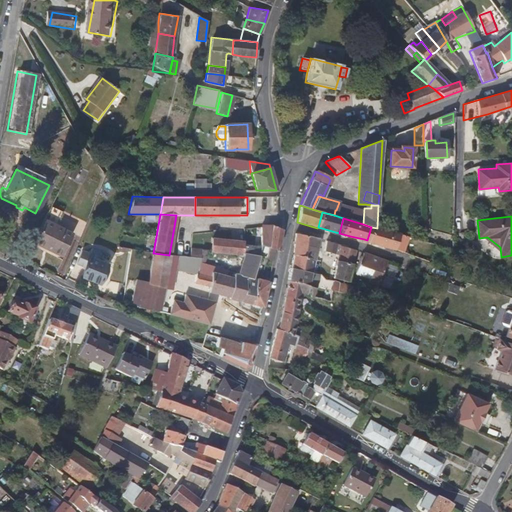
[(71,237),(42,223),(33,241),(46,248),(45,252),(60,259),(71,237)]
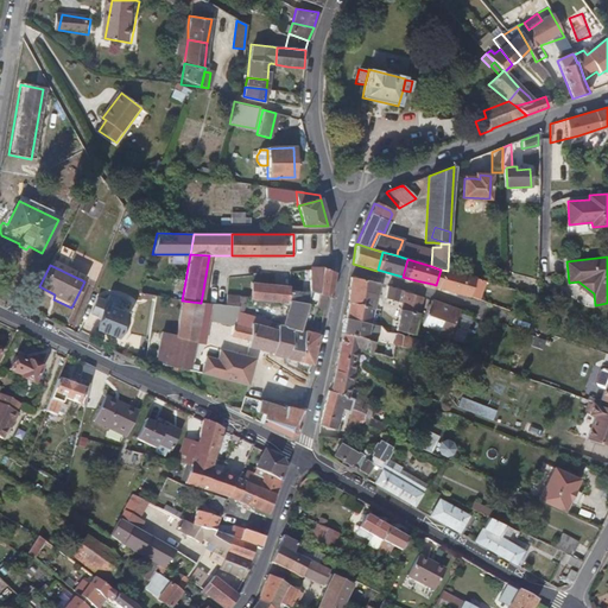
[(320,293),(327,296),(327,297),(329,298),(334,272),(322,267),(310,270),(310,283),(310,291),(320,293)]
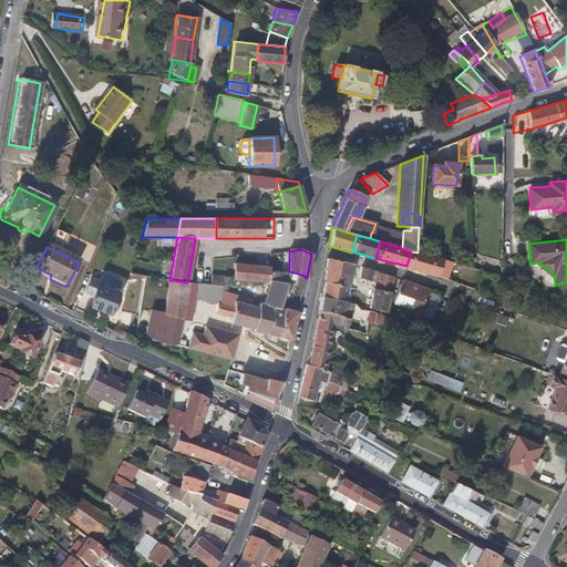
[(411,251),(406,266),(437,276),(442,260),(418,253),(411,251)]
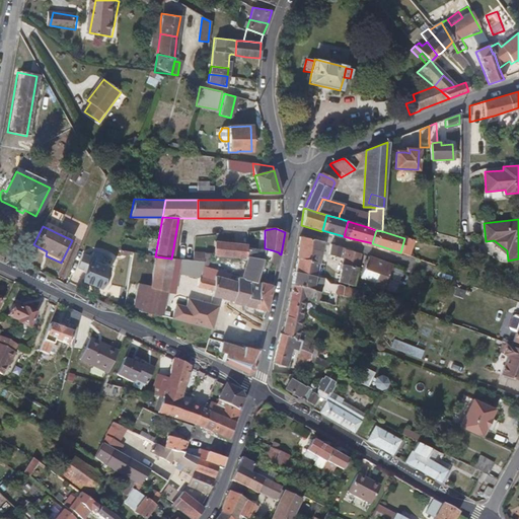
[(298,248),(296,260),(317,265),(322,242),(299,237),(297,248),(298,248)]
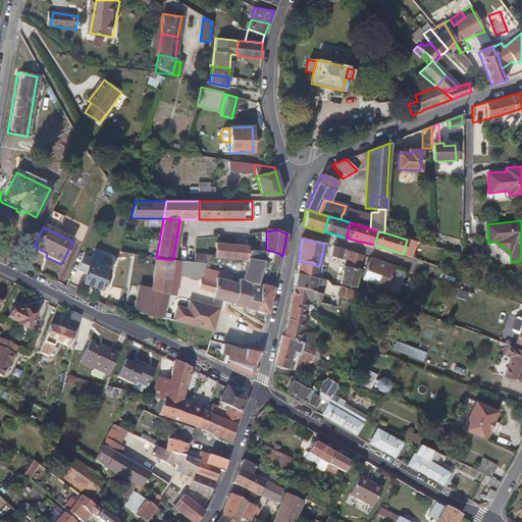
[(416,259),(422,244),(407,240),(403,254),(416,259)]
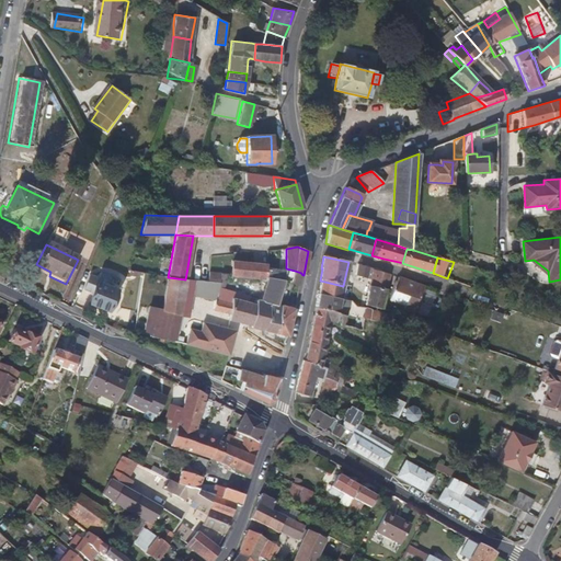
[(265,279),(266,265),(232,262),(230,275),(265,279)]
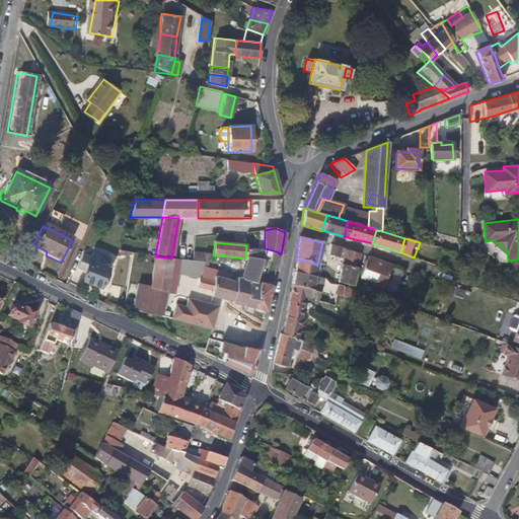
[(47,251),(33,244),(31,248),(46,255),(47,251)]
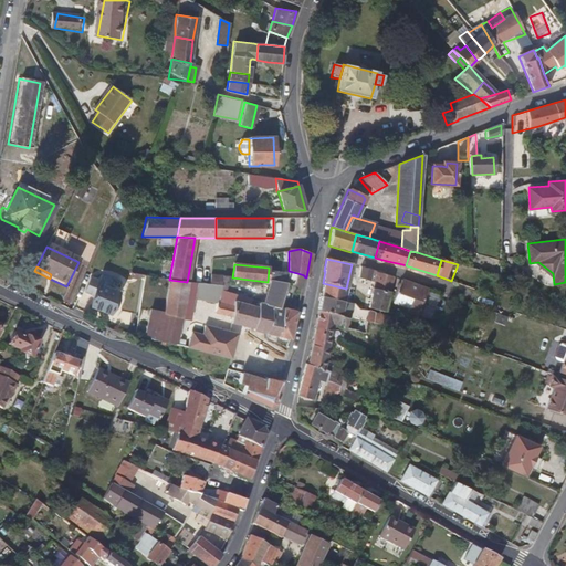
[(359,279),(370,282),(373,271),(362,268),(359,279)]
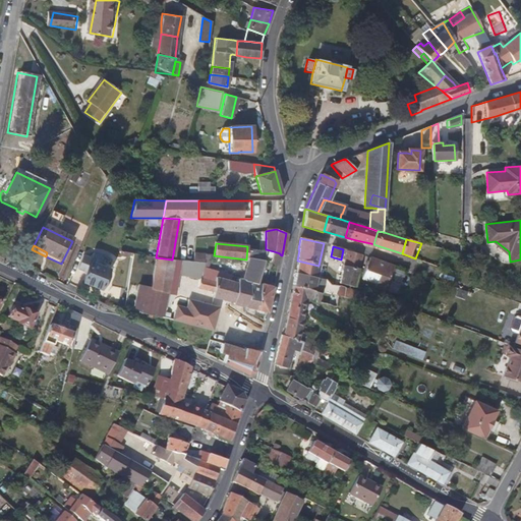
[(174,248),(172,259),(192,262),(194,253),(193,253),(193,249),(174,248)]
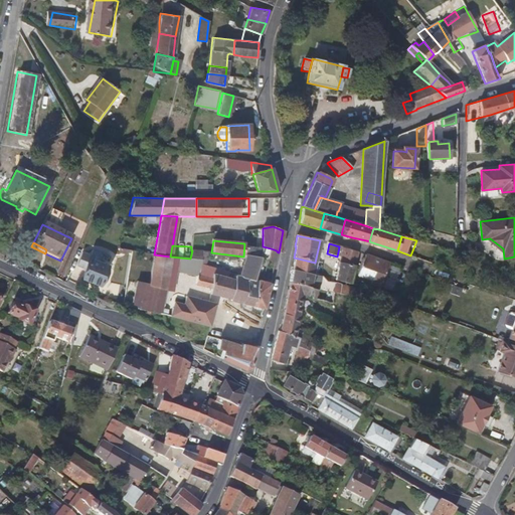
[(271,248),(263,246),(260,259),(259,263),(267,265),(268,261),(271,248)]
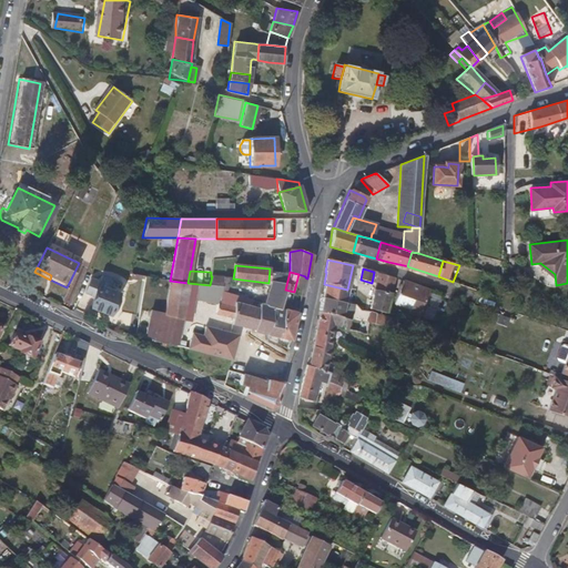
[(295,287),(302,290),(305,277),(305,276),(298,274),(295,287)]
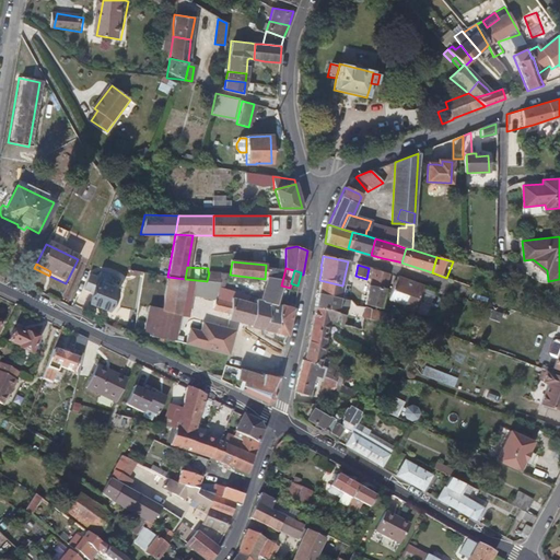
[(388,276),(373,270),(371,280),(369,288),(384,291),(385,290),(388,276)]
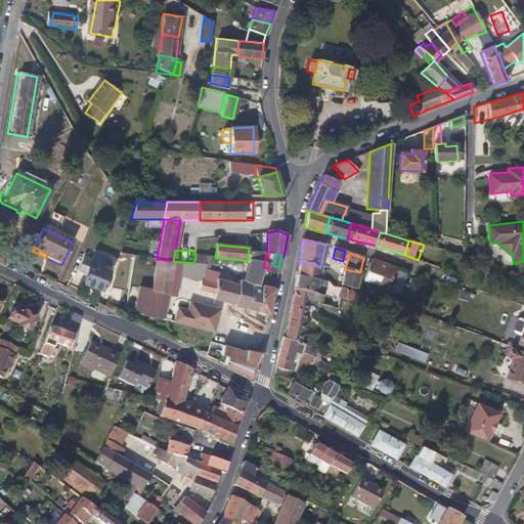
[(94,255),(92,260),(91,265),(103,269),(106,263),(104,259),(94,255)]
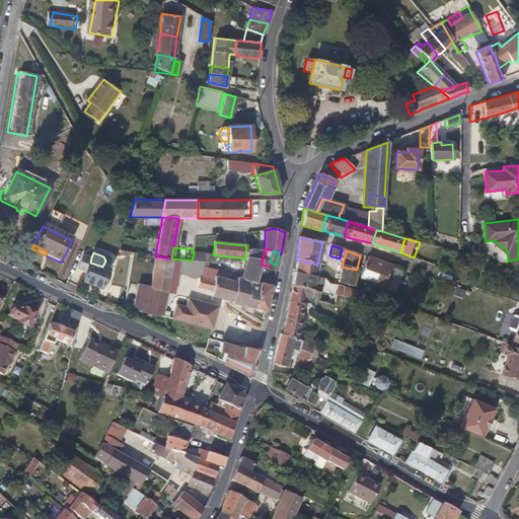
[(203,262),(204,253),(197,252),(196,261),(203,262)]
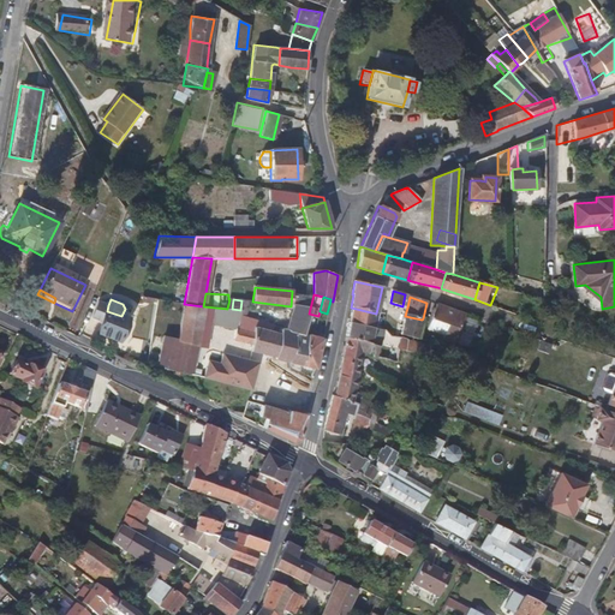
[(108,305),(99,302),(93,317),(102,322),(97,333),(119,341),(127,320),(121,316),(107,311),(108,305)]
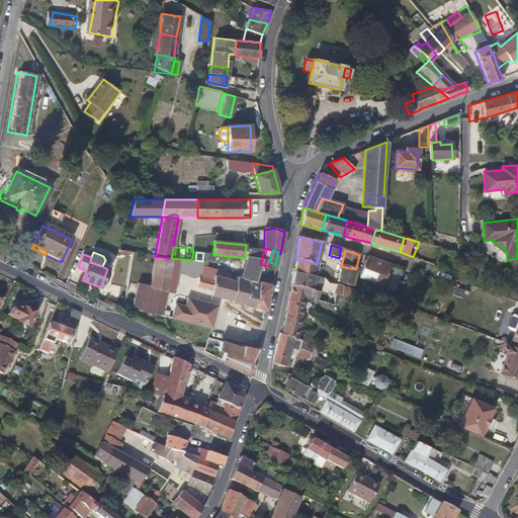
[(166,291),(171,258),(155,256),(150,286),(166,291)]
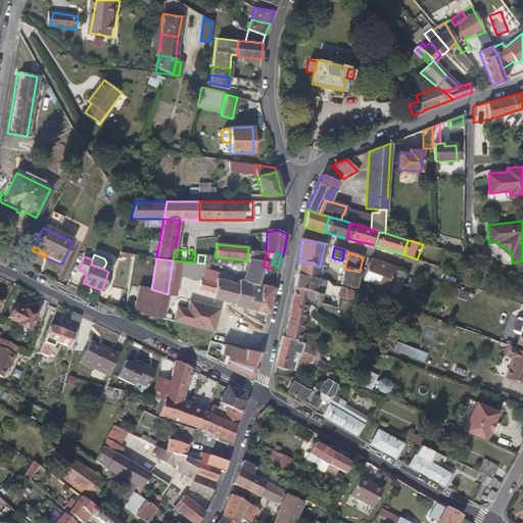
[(472,262),(465,258),(460,274),(459,275),(467,277),(472,262)]
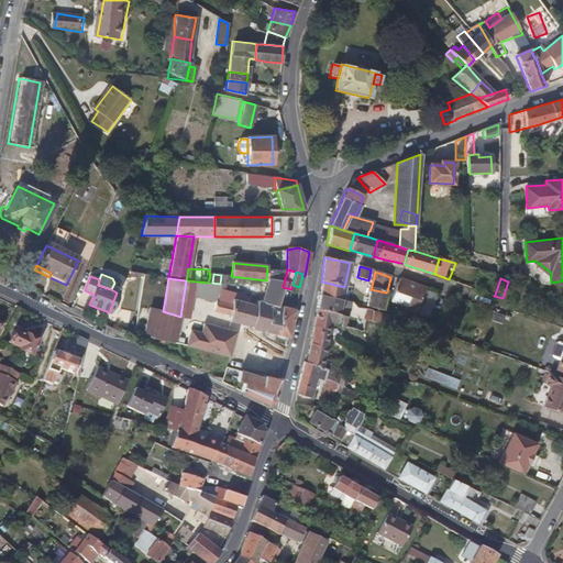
[(268,280),(265,295),(279,298),(283,287),(284,283),(268,280)]
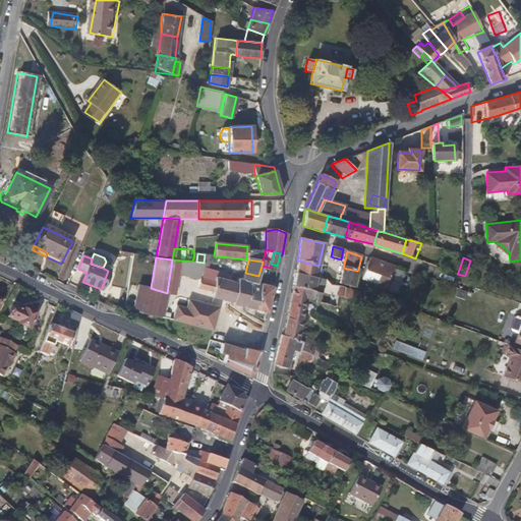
[(297,261),(294,275),(315,280),(315,278),(319,266),(297,261)]
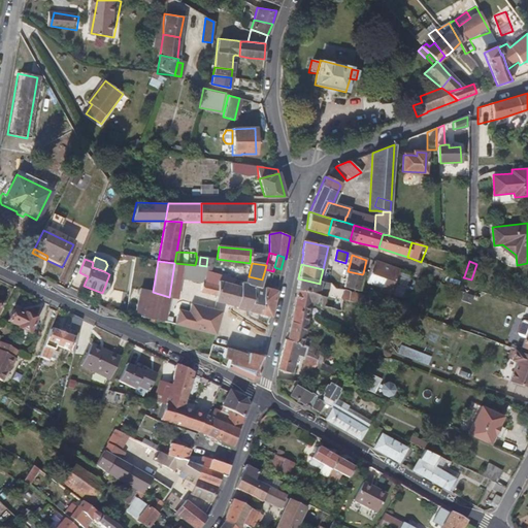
[(269,285),(273,271),(265,269),(262,279),(260,288),(264,289),(268,290),(269,285)]
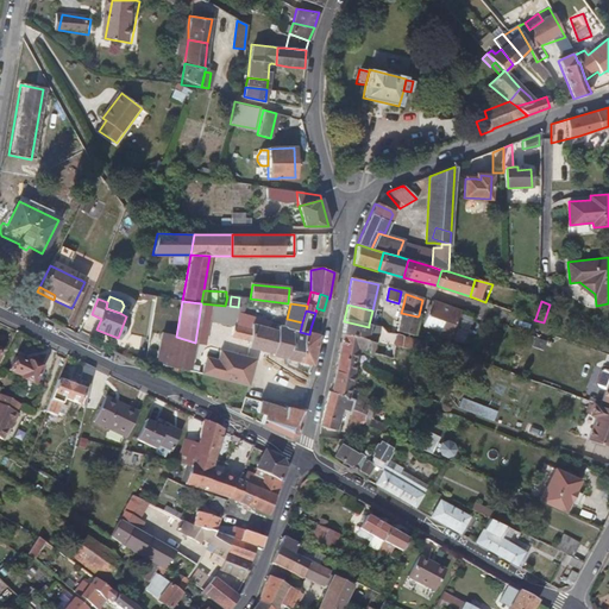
[(401,313),(399,321),(416,326),(418,316),(401,313)]
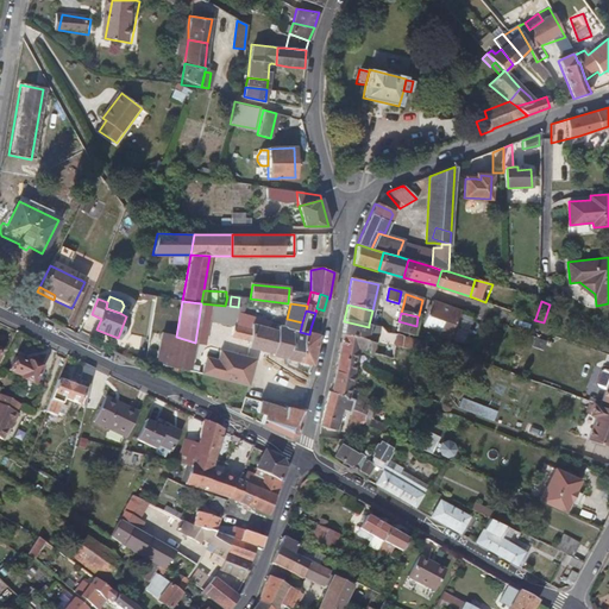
[(257,327),(258,320),(236,315),(233,326),(250,331),(251,325),(257,327)]
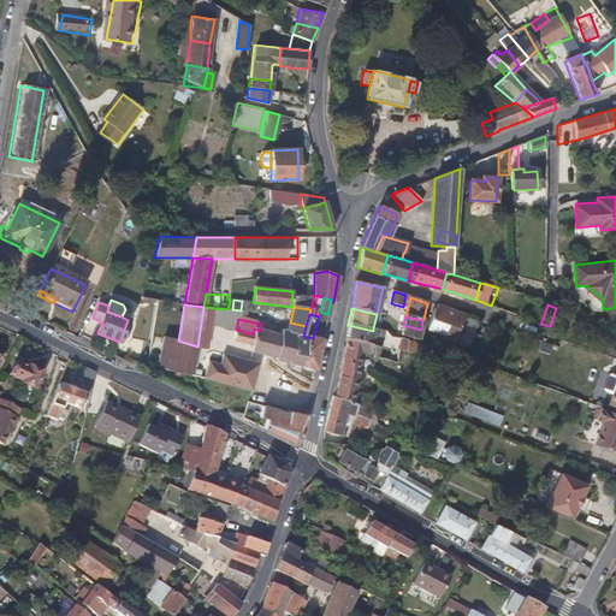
[(432,321),(424,319),(422,320),(421,330),(419,336),(432,338),(433,337),(433,329),(432,329),(432,321)]
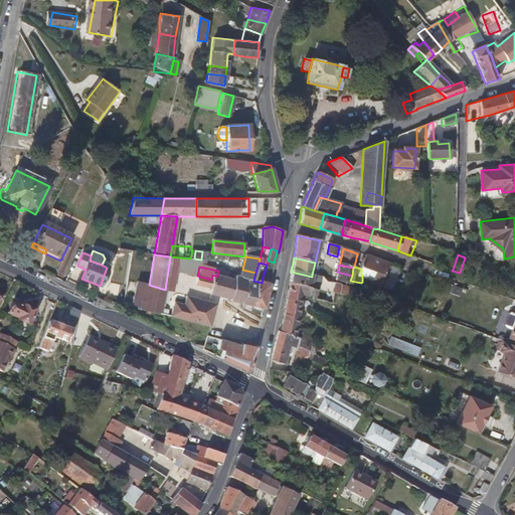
[(247,279),(253,281),(255,273),(242,270),(240,277),(247,279)]
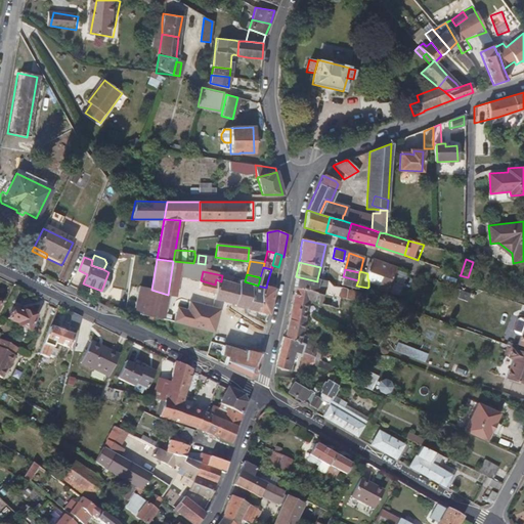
[(317,279),(317,281),(296,276),(295,289),(322,297),(326,282),(317,279)]
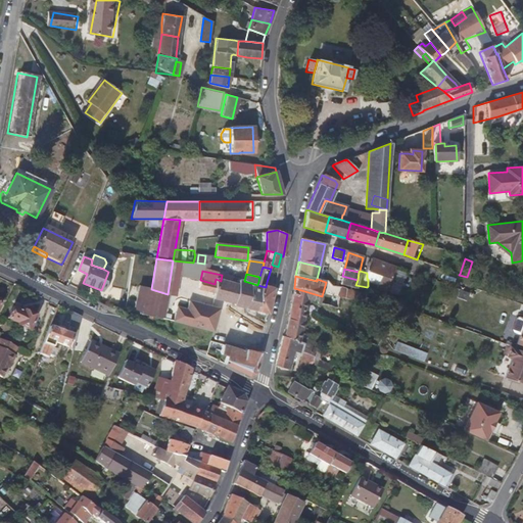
[(355,285),(358,280),(342,276),(340,285),(355,288),(355,285)]
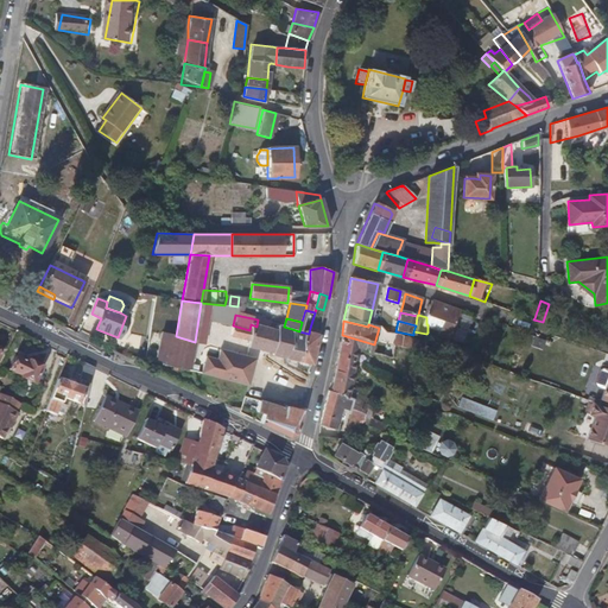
[(247,346),(271,353),(276,331),(257,327),(251,324),(249,330),(248,340),(247,346)]
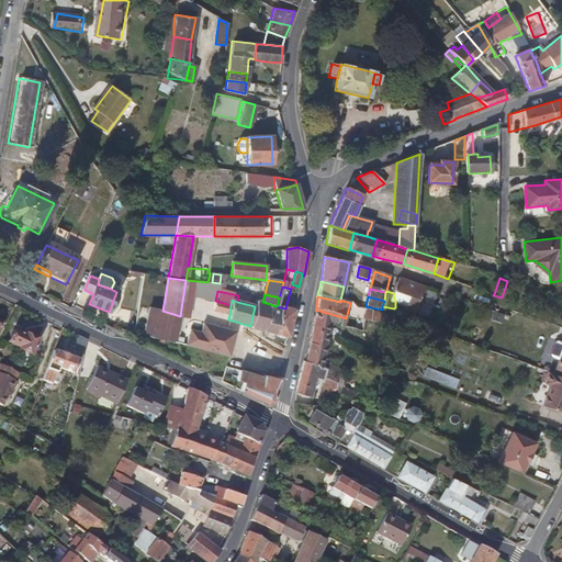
[(395,300),(395,307),(400,308),(407,310),(409,303),(395,300)]
